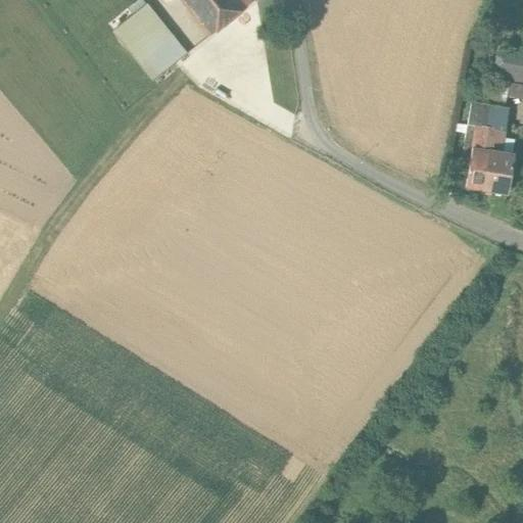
[(180,0),(210,37),(243,10),(254,0),(180,0)]
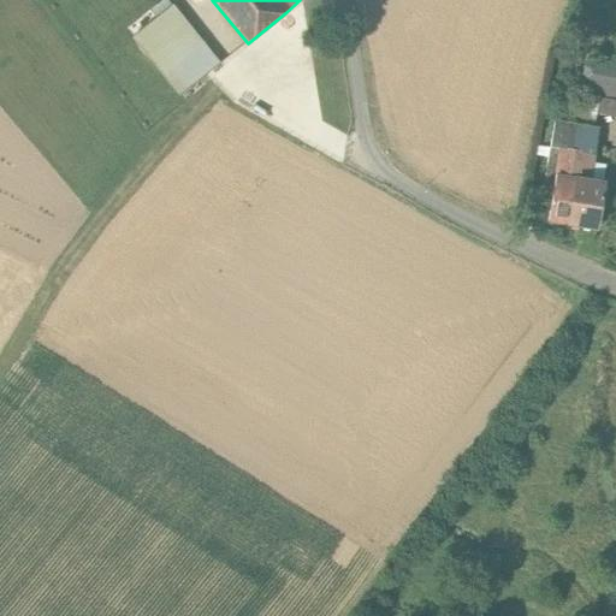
[(202,43),(201,43),(171,6),(165,10),(160,3),(152,10),(158,17),(132,37),(163,75),(179,61),(196,83),(219,65),(202,43)]
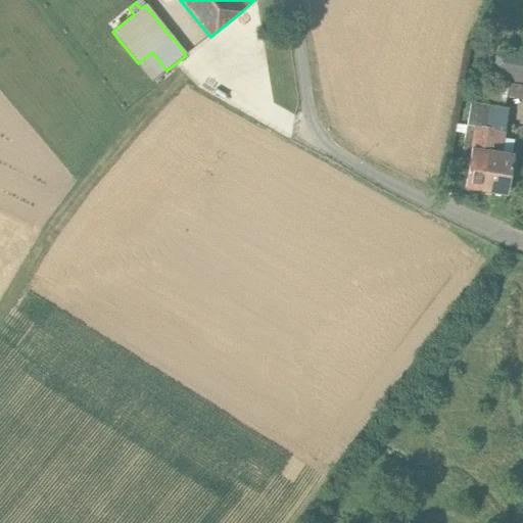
[(494,73),(522,79),(522,55),(500,50),(494,73)]
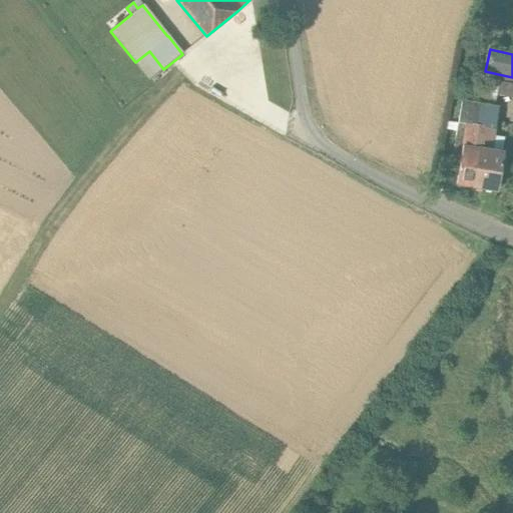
[(497,190),(503,151),(492,149),(499,106),(494,105),(499,81),(484,77),(480,103),(478,103),(471,146),(479,147),(473,186),(497,190)]
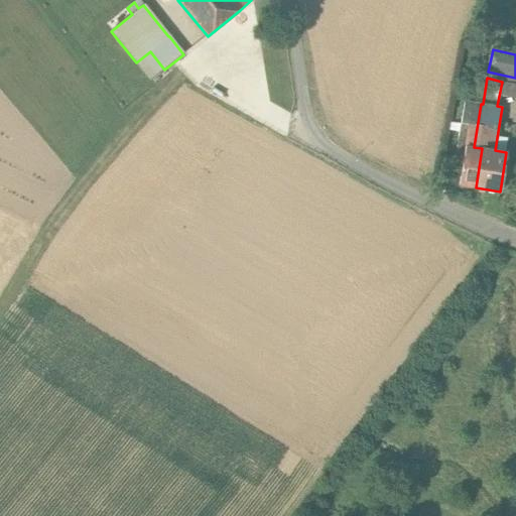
[(459,185),(476,187),(482,148),(474,147),(481,104),(465,101),(461,124),(449,122),(447,131),(459,132),(456,155),(464,157),(459,185)]
